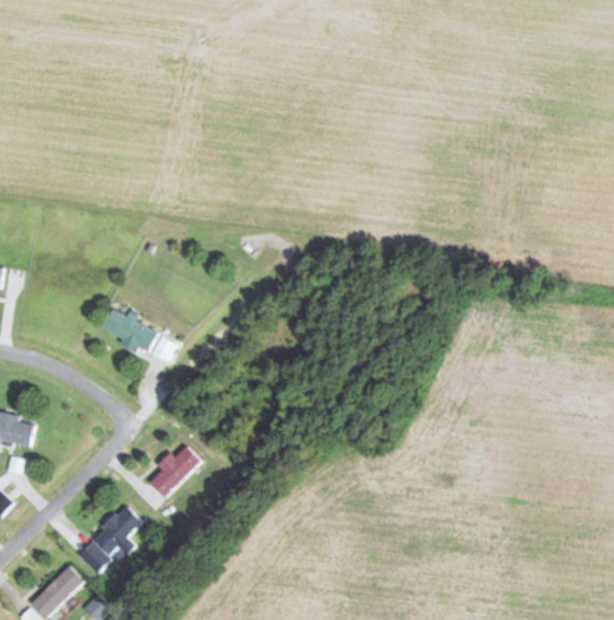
[(174,338),(107,311),(98,332),(166,360),(174,338)]
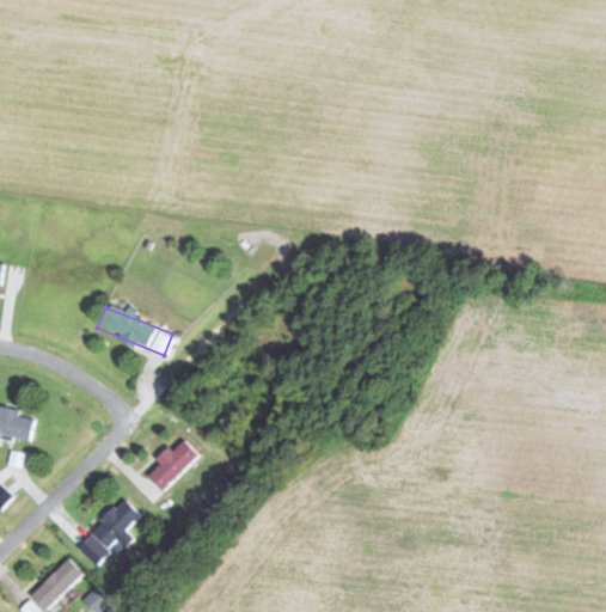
[(31,420),(0,411),(0,433),(28,440),(31,420)]
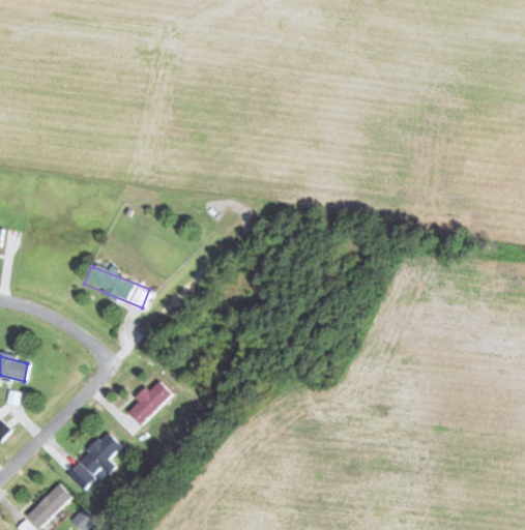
[(171,393),(155,378),(123,409),(139,424),(171,393)]
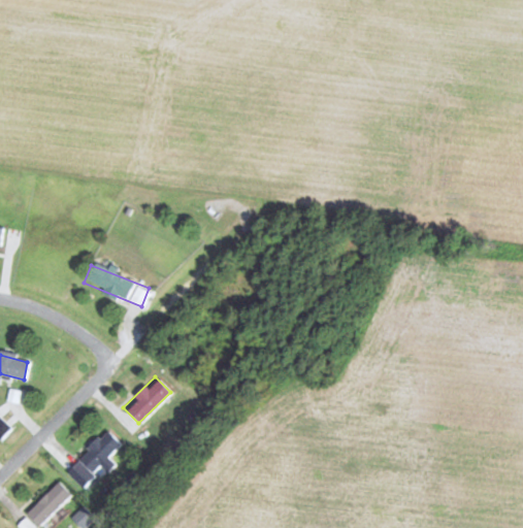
[(105,472),(115,464),(107,456),(119,444),(107,431),(77,458),(92,473),(99,465),(105,472)]
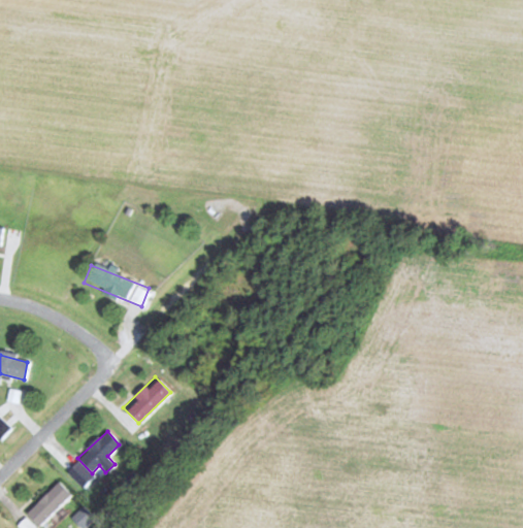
[(24,513),(38,526),(70,494),(57,481),(24,513)]
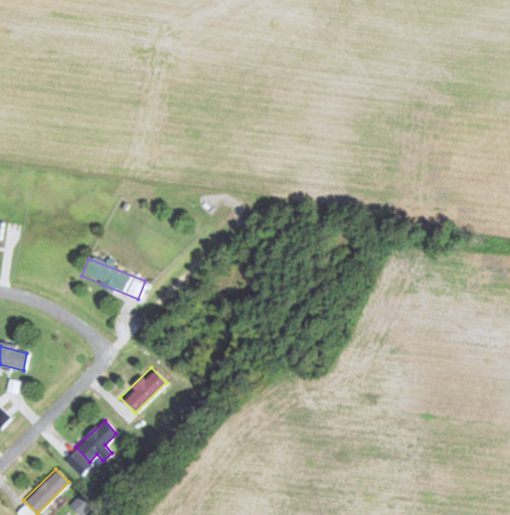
All buildings are outlined.
